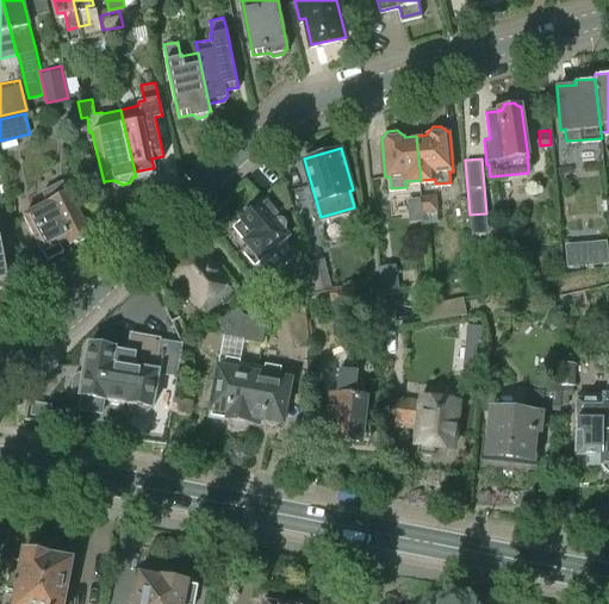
[(47,203),(24,213),(43,250),(44,250),(48,257),(63,249),(60,242),(61,242),(60,241),(68,237),(69,241),(73,240),(78,242),(85,238),(87,234),(86,232),(89,231),(63,180),(41,192),(47,203)]
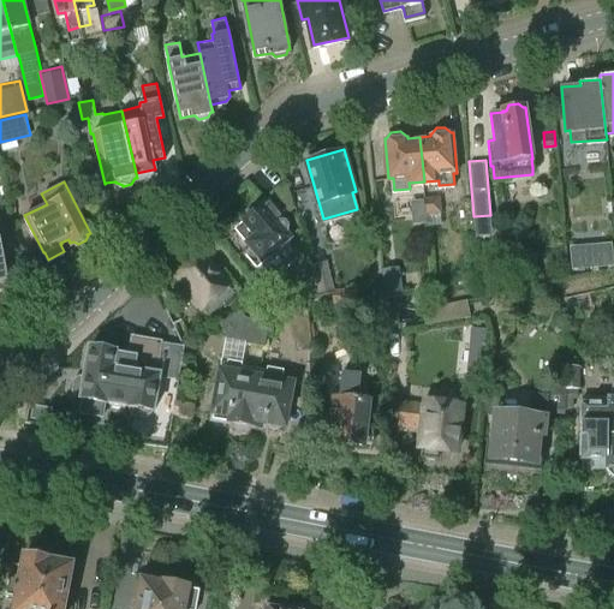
[(409,197),(410,213),(442,210),(440,193),(409,197)]
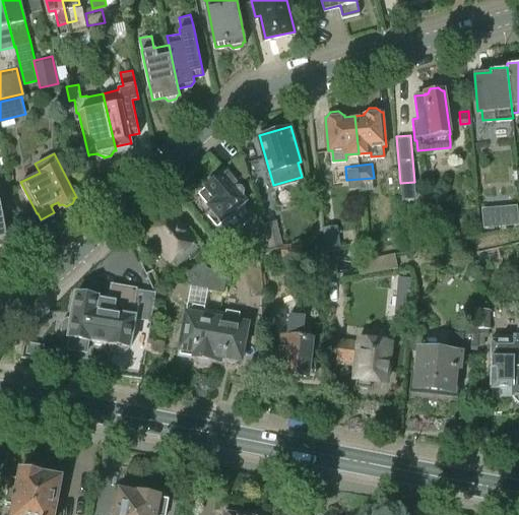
[(205,185),(198,191),(208,203),(208,204),(221,220),(223,218),(226,222),(245,206),(242,203),(246,200),(241,194),(243,193),(241,186),(243,184),(228,166),(215,176),(213,176),(208,180),(207,183),(205,185)]
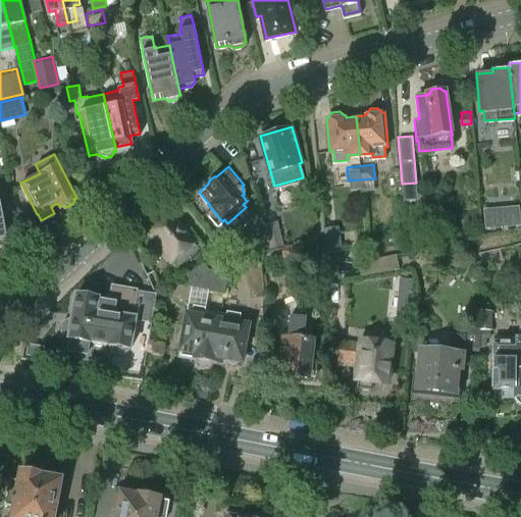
[(11,192),(4,193),(7,209),(15,208),(11,192)]
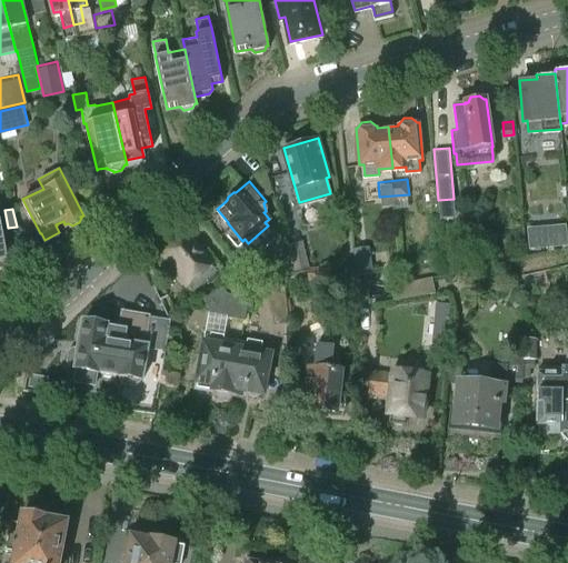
[(539,225),(531,227),(534,245),(541,244),(539,225)]
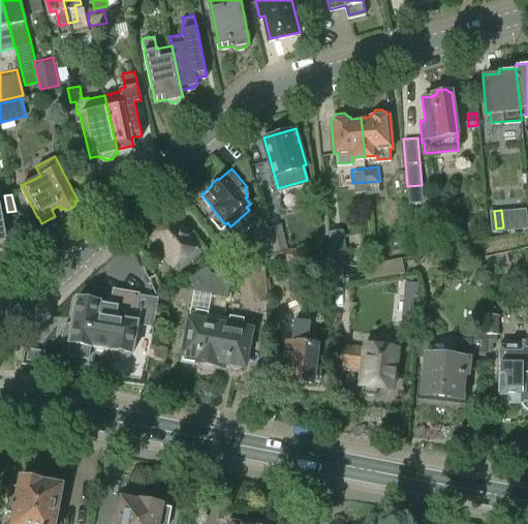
[(199,251),(193,244),(195,243),(174,218),(152,237),(164,250),(160,253),(167,262),(172,259),(179,269),(199,251)]
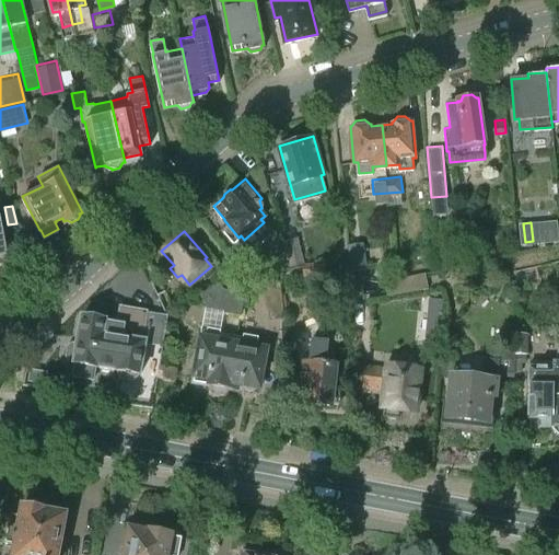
[(283,238),(289,265),(304,262),(298,234),(283,238)]
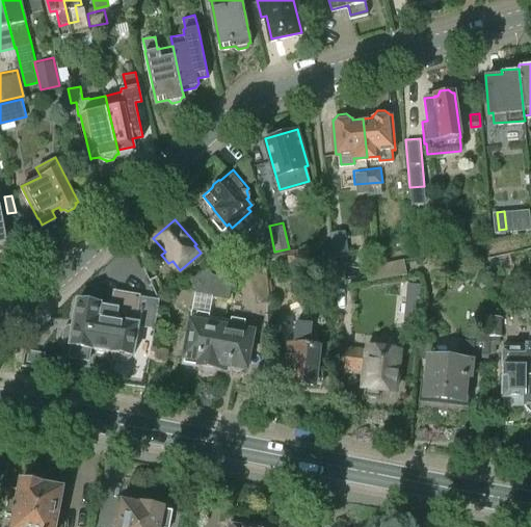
[(329,228),(334,249),(346,247),(343,226),(329,228)]
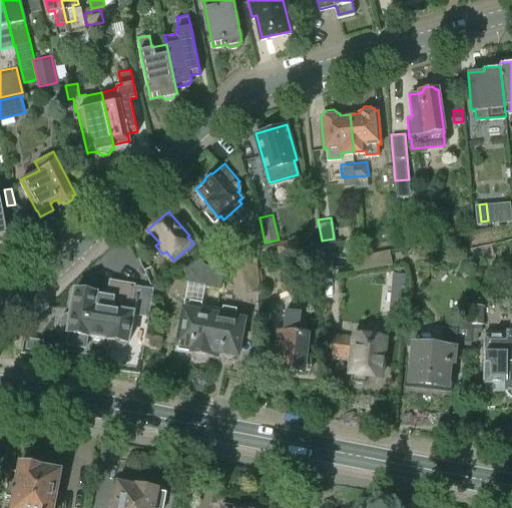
[(298,241),(278,243),(279,255),(299,252),(298,241)]
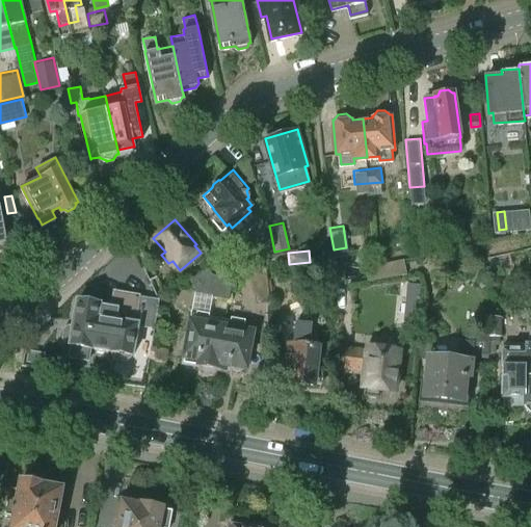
[(267,269),(246,263),(245,269),(247,270),(256,288),(257,294),(270,292),(267,269)]
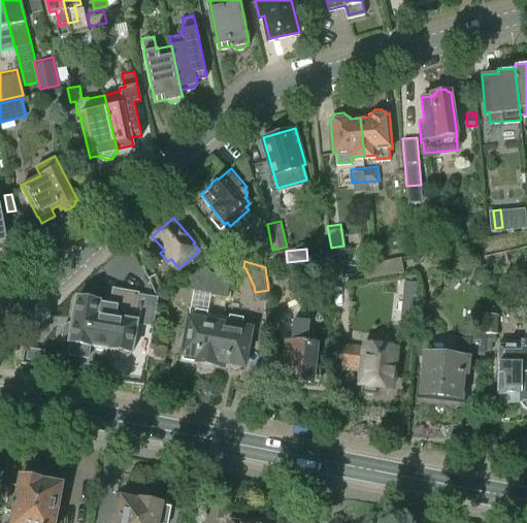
[(189,276),(189,288),(227,295),(231,273),(210,269),(205,263),(189,276)]
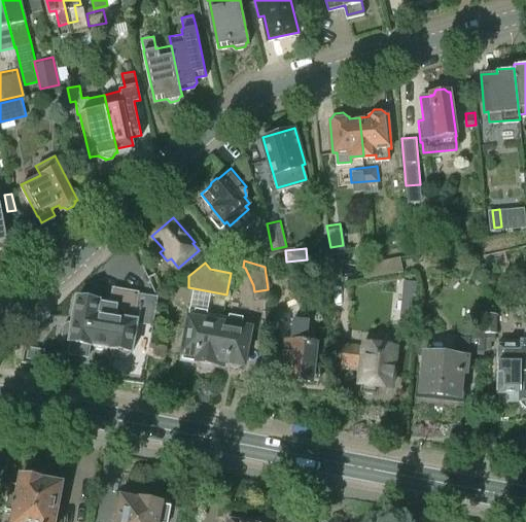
[(71,339),(69,350),(88,353),(90,342),(91,342),(111,345),(111,346),(112,346),(112,348),(115,354),(124,355),(129,351),(130,348),(132,348),(137,320),(136,320),(138,308),(135,307),(137,291),(114,287),(111,304),(98,302),(98,301),(78,298),(75,313),(74,313),(73,321),(69,320),(64,324),(63,332),(66,337),(70,338),(70,339),(71,339)]
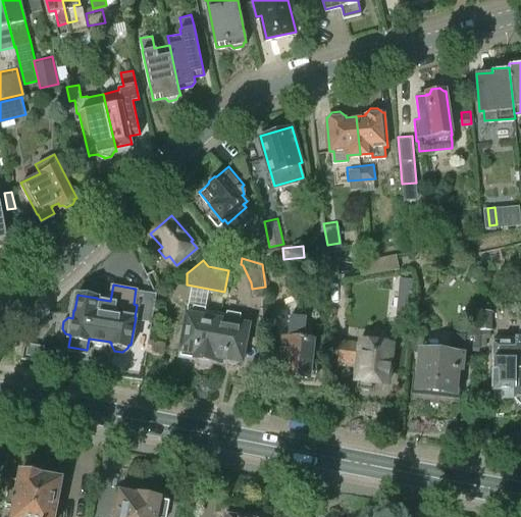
[(211,360),(219,317),(203,314),(205,306),(194,304),(193,312),(187,311),(180,348),(181,349),(180,353),(194,356),(194,357),(198,358),(200,361),(203,362),(207,362),(210,360),(211,360)]
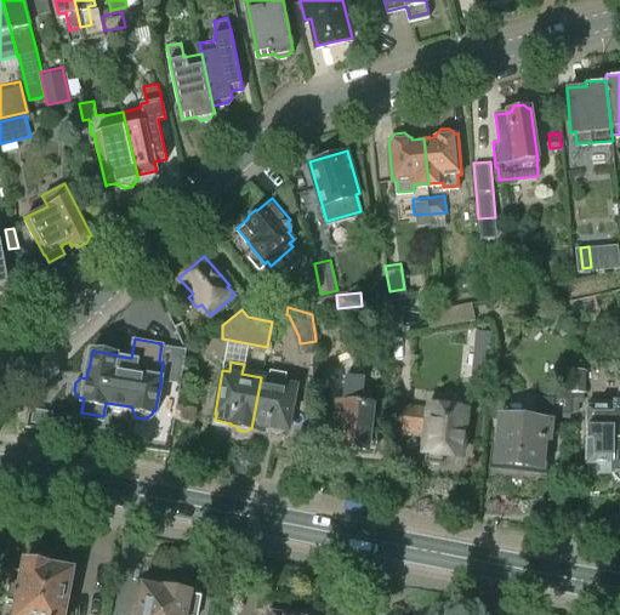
[(574,369),(572,391),(572,397),(584,398),(587,370),(574,369)]
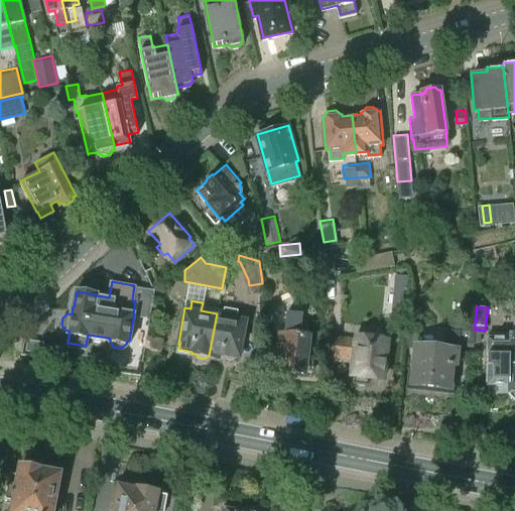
[(224,315),(217,313),(209,356),(218,358),(219,352),(224,353),(226,356),(230,357),(233,357),(236,355),(239,356),(246,320),(236,317),(237,309),(225,307),(224,315)]
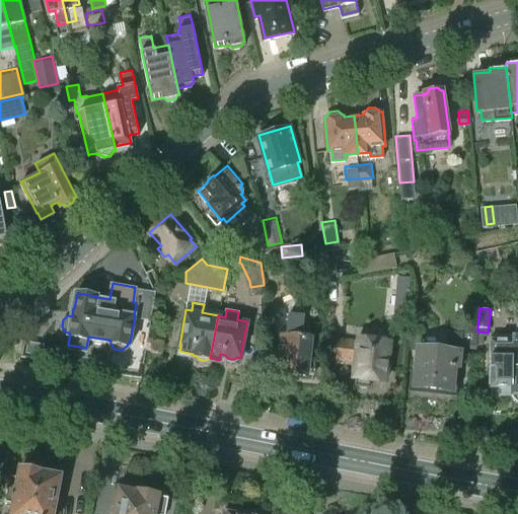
[(286,371),(305,373),(305,371),(313,372),(315,357),(307,356),(309,337),(300,336),(303,315),(288,313),(286,335),(275,333),(274,345),(280,346),(277,369),(286,370),(286,371)]
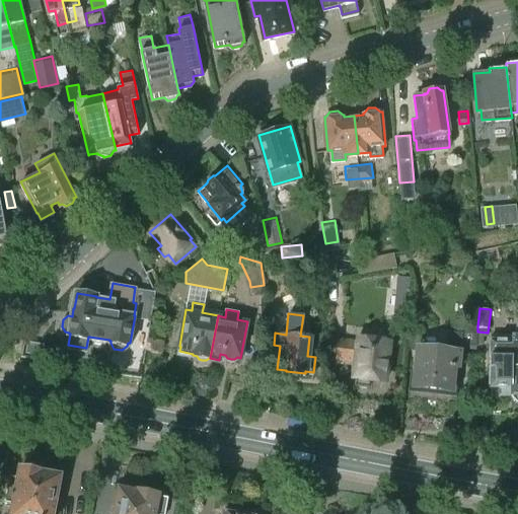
[(405,345),(418,346),(420,322),(408,321),(405,345)]
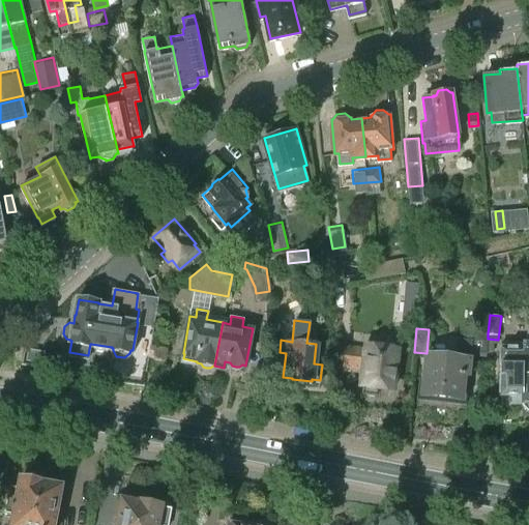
[(488,339),(488,333),(472,332),(472,339),(458,337),(456,356),(428,353),(423,395),(461,398),(464,375),(469,375),(471,358),(470,357),(470,354),(471,354),(472,350),(487,351),(488,339)]
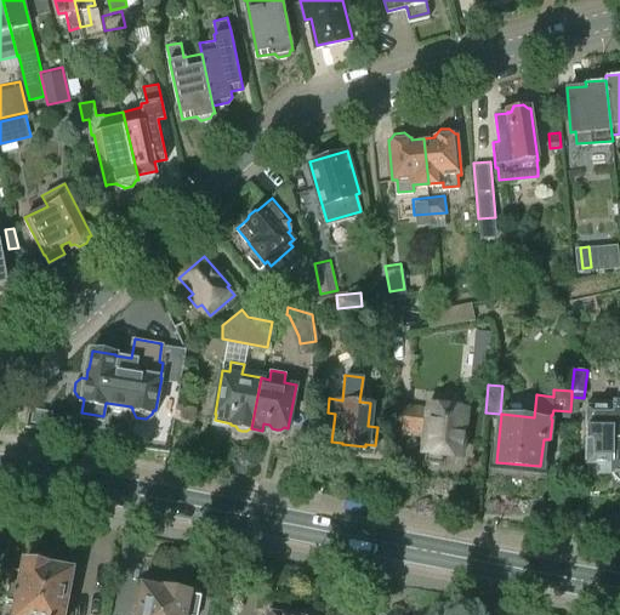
[(453,394),(451,406),(430,404),(424,450),(427,450),(426,459),(442,461),(443,453),(460,454),(467,396),(453,394)]
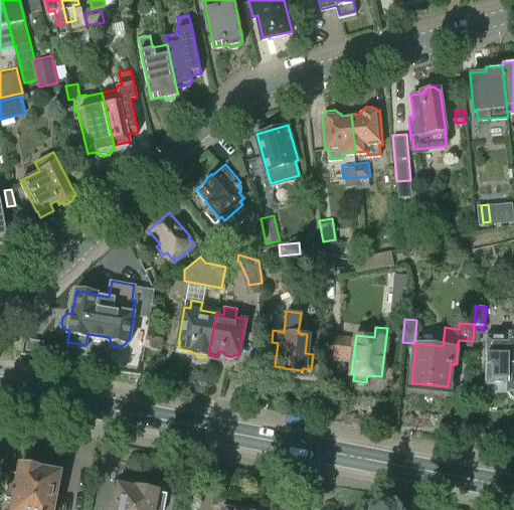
[(507,391),(508,391),(508,392),(512,397),(513,397),(513,331),(508,331),(508,336),(487,335),(486,383),(507,383),(507,391)]
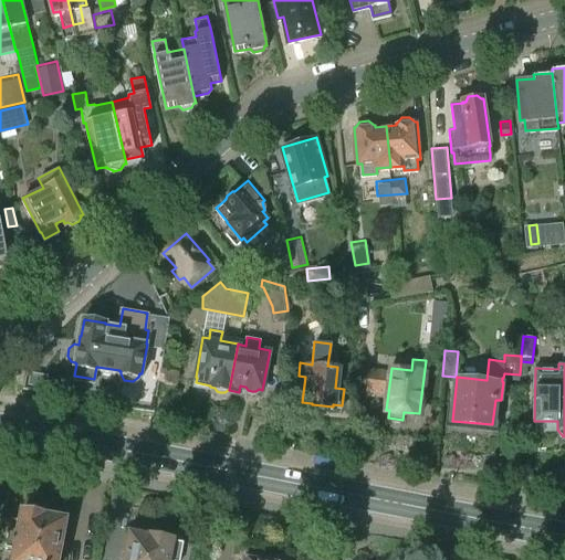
[(49,372),(31,369),(28,383),(46,386),(49,372)]
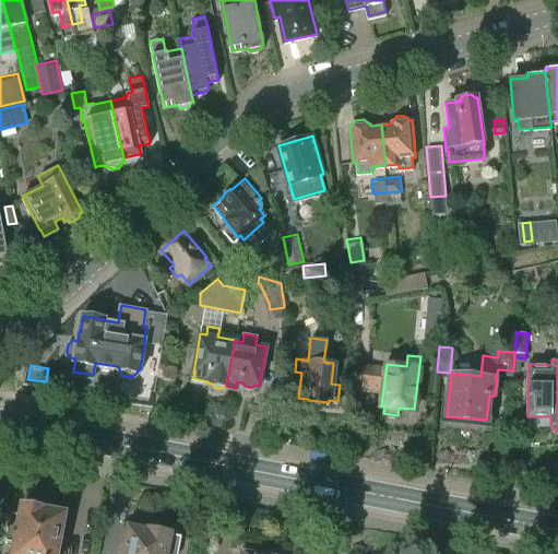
[(57,553),(59,547),(55,546),(58,530),(61,531),(64,513),(63,513),(61,510),(52,508),(50,510),(44,509),(45,507),(22,503),(20,513),(11,510),(6,539),(13,541),(11,553),(57,553)]
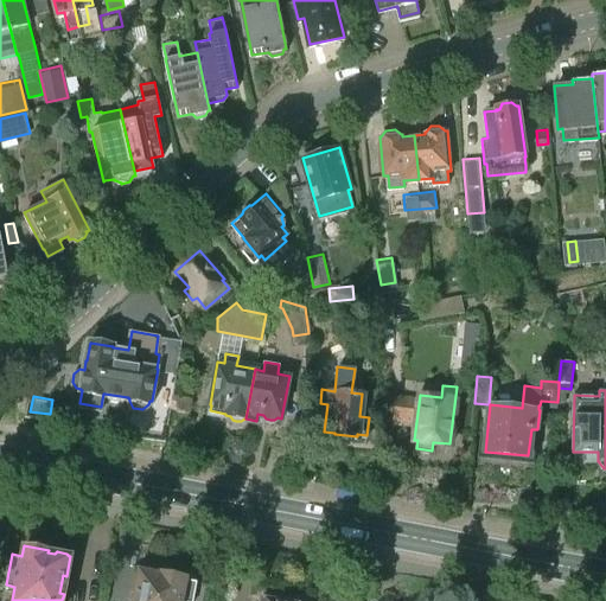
[(180,600),(180,599),(193,600),(197,579),(185,577),(185,576),(179,575),(177,571),(172,570),(167,573),(161,571),(161,574),(140,570),(134,600),(180,600)]
